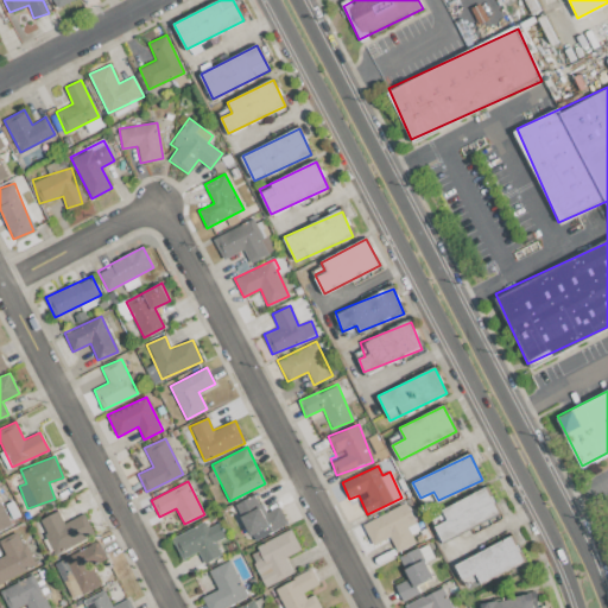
[(442,540),(499,513),(486,487),(442,510),(447,519),(435,525),(442,540)]
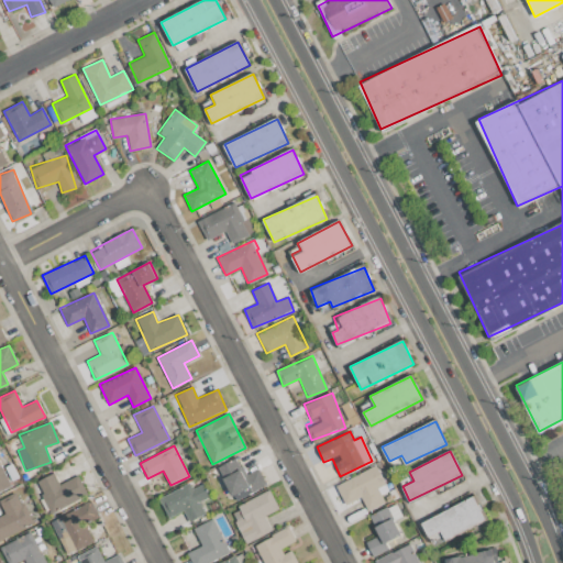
[(258,468),(244,476),(235,459),(218,467),(234,499),(265,483),(258,468)]
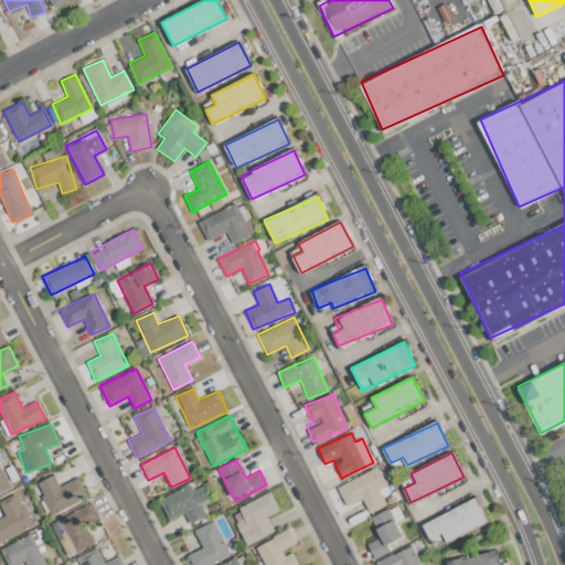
[(0,491),(9,487),(0,466),(0,491)]
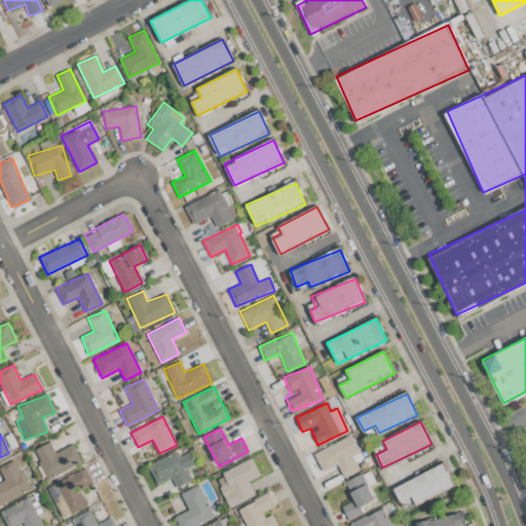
[(359,470),(354,460),(362,456),(351,435),(313,453),(322,472),(337,464),(343,477),(359,470)]
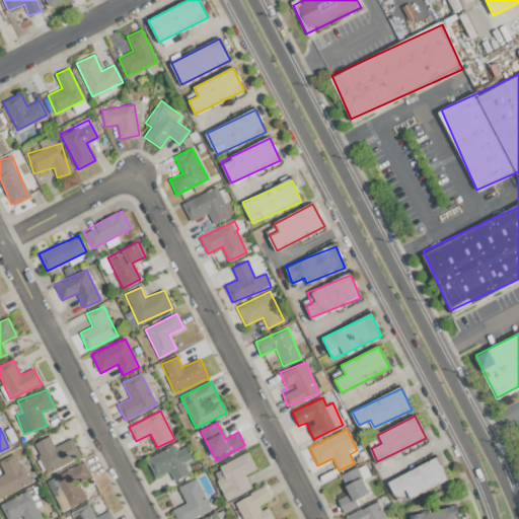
[(71,438),(54,446),(49,436),(32,444),(47,472),(80,456),(71,438)]
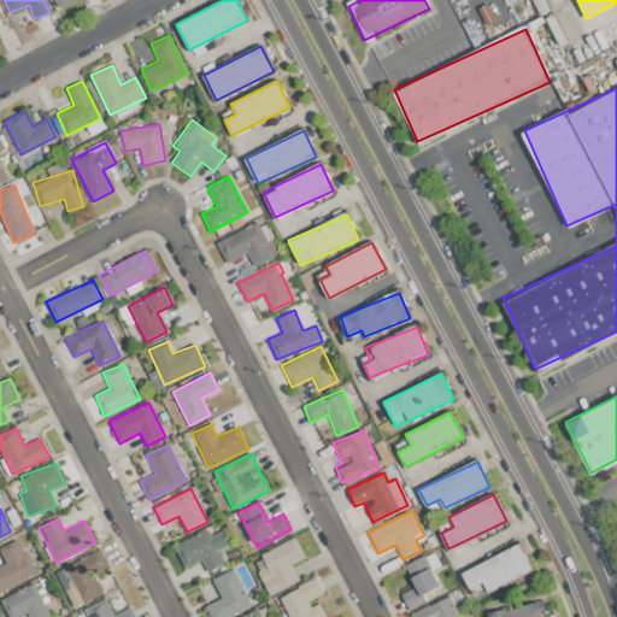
[(174,545),(183,566),(201,559),(206,571),(224,563),(218,548),(230,544),(223,529),(210,535),(207,530),(174,545)]
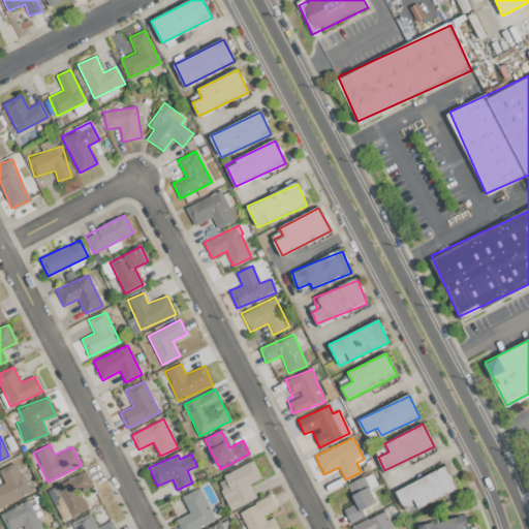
[(0,485),(0,505),(30,494),(17,462),(0,468),(0,472),(4,483),(0,485)]
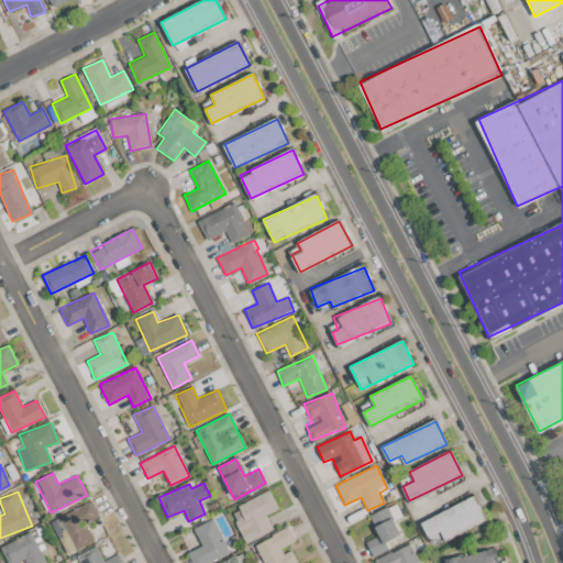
[(277,509),(271,493),(230,508),(244,543),(271,532),(264,515),(277,509)]
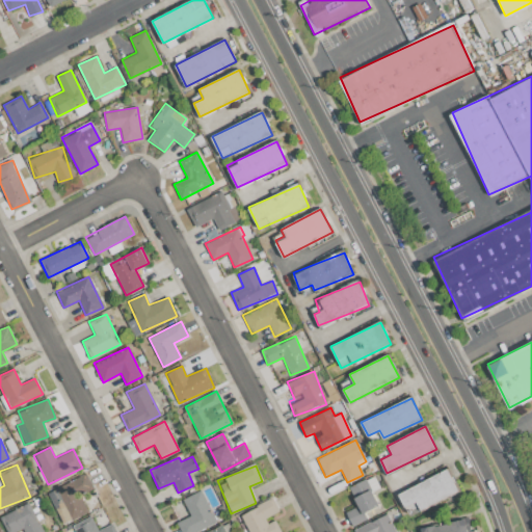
[(398,493),(404,507),(417,502),(420,509),(458,493),(449,470),(398,493)]
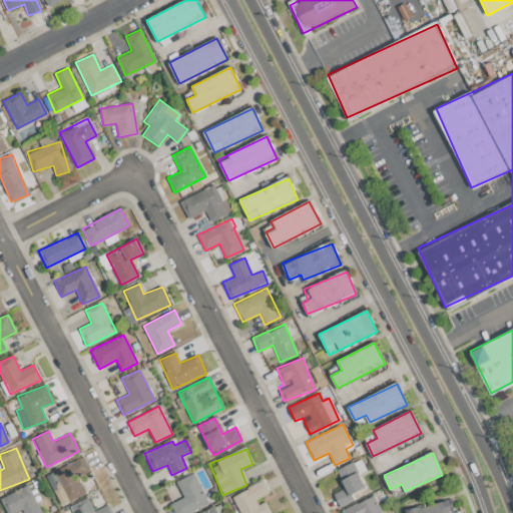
[(84,494),(76,476),(89,471),(83,457),(53,470),(66,502),(84,494)]
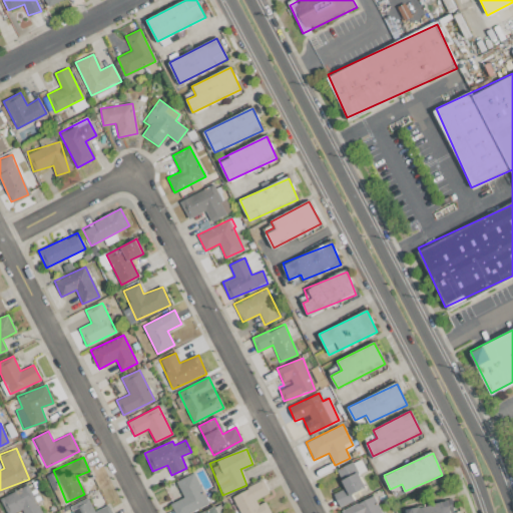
[(340,507),(353,500),(351,495),(366,487),(353,462),(336,471),(345,488),(333,494),(340,507)]
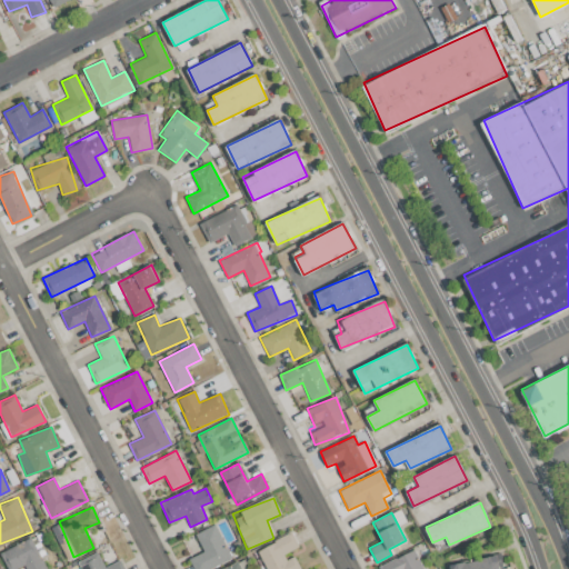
[(196,533),(203,551),(189,558),(193,568),(209,568),(231,559),(215,523),(196,533)]
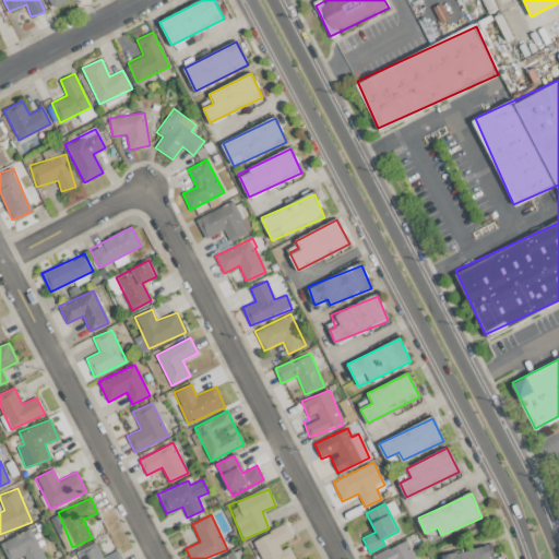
[(295,558),(287,543),(294,539),(287,524),(252,539),(261,558),(295,558)]
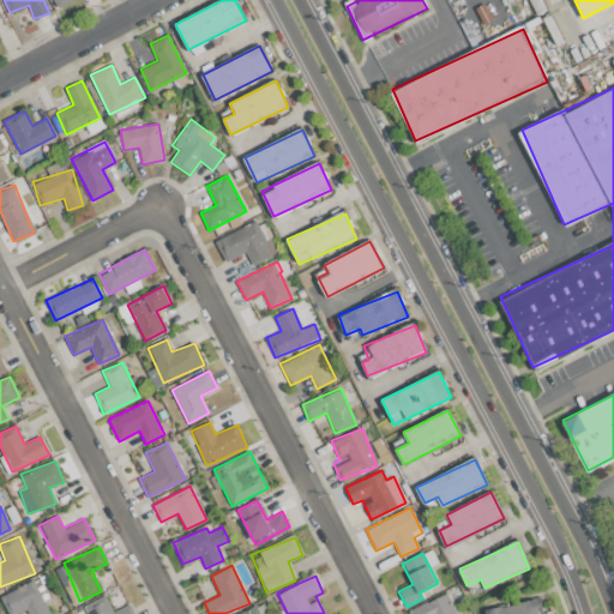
[(17,613),(26,611),(28,613),(49,613),(50,613),(34,579),(0,595),(0,596),(7,613),(17,613)]
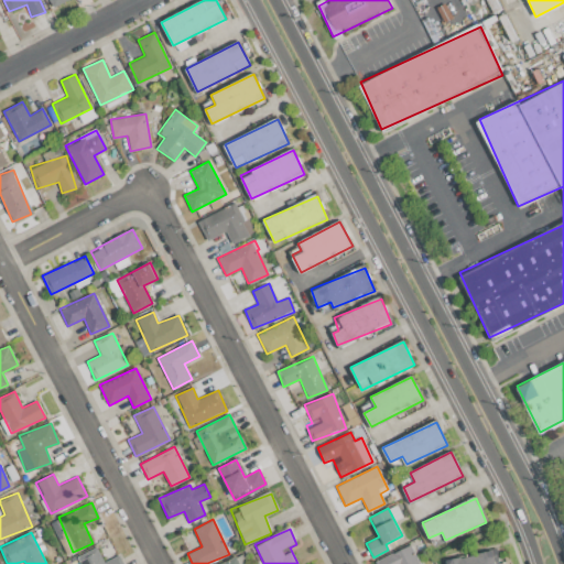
[(376,561),(377,563),(419,563),(411,544),(376,561)]
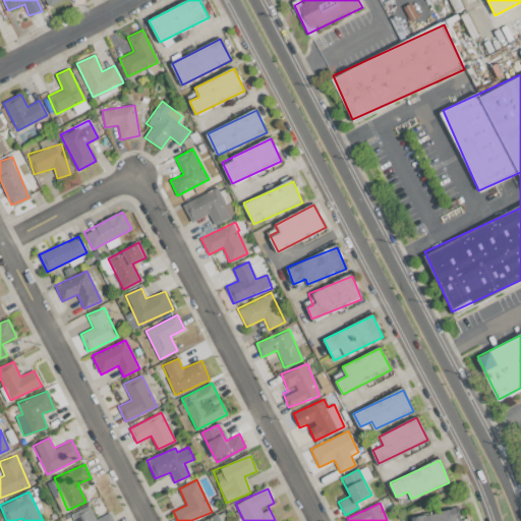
[(75,520),(113,520),(110,512),(95,519),(89,506),(72,513),(75,520)]
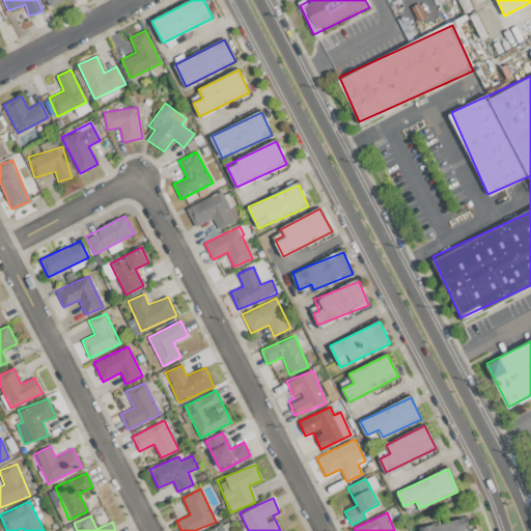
[(417,526),(417,530),(468,530),(467,520),(417,526)]
